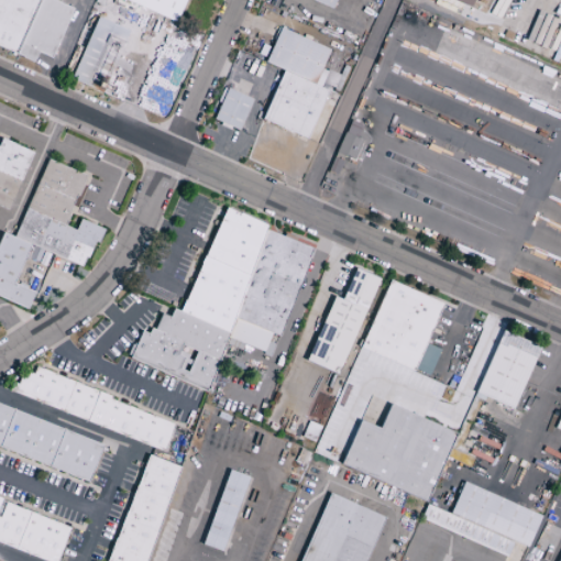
[(0,0),(0,44),(35,59),(39,51),(54,57),(74,7),(58,0),(131,0),(179,19),(186,0),(0,0)]
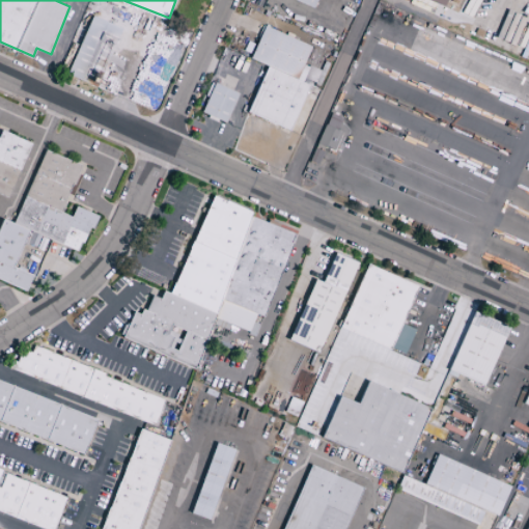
[(68,74),(92,83),(111,37),(117,39),(122,27),(91,15),(68,74)]
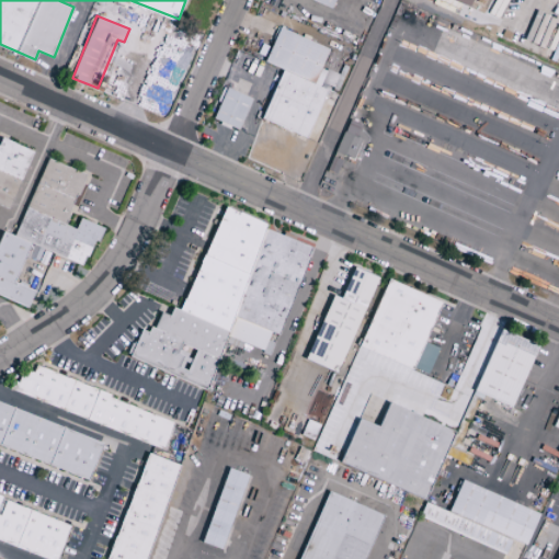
[(263,118),(308,136),(327,88),(323,87),(329,70),(322,67),(330,47),(278,27),(266,61),(283,67),(263,118)]
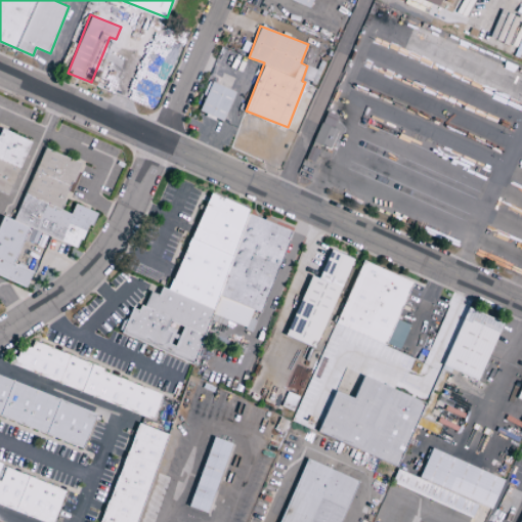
[(235,89),(210,82),(201,112),(226,120),(235,89)]
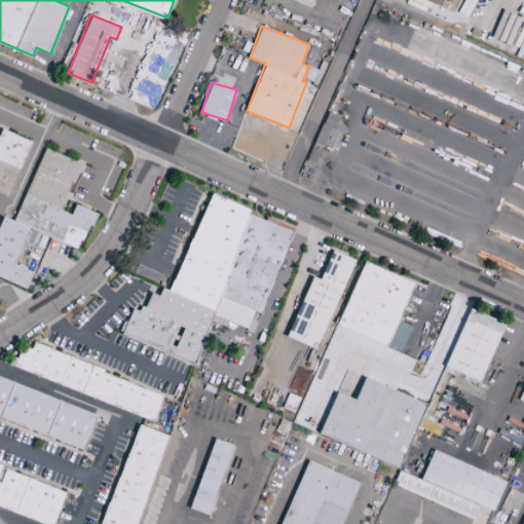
[(315,142),(333,149),(341,129),(335,127),(340,116),(328,111),(315,142)]
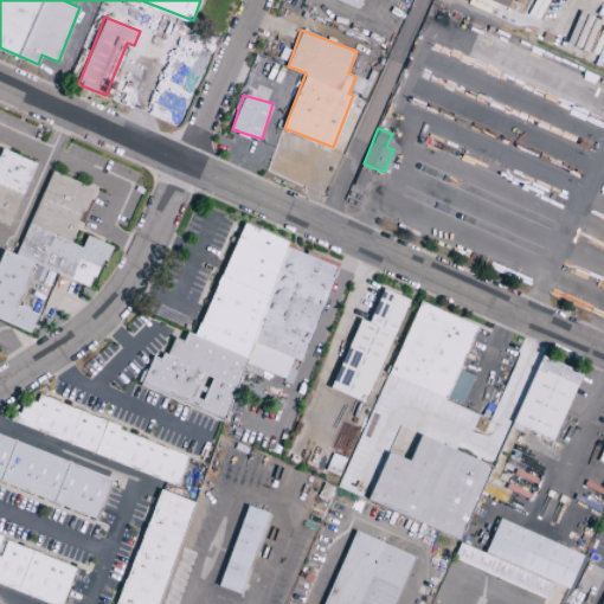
[(0,149),(0,219),(11,225),(37,162),(1,147),(0,149)]
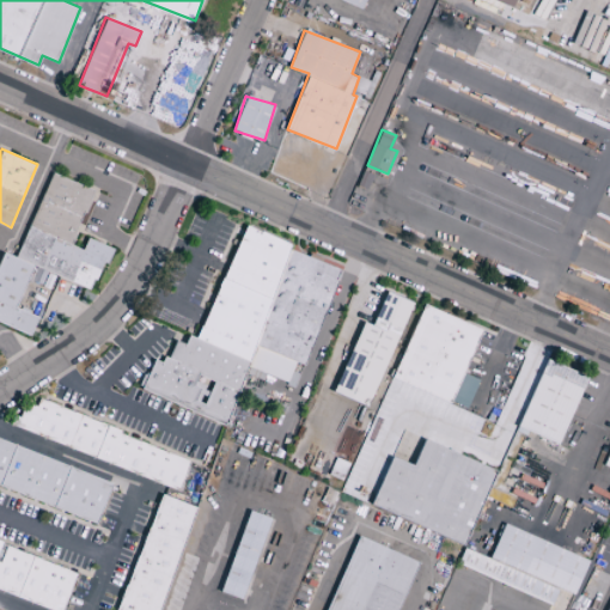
[(0,322),(32,334),(38,316),(17,307),(32,266),(92,287),(101,266),(110,260),(115,248),(89,238),(84,249),(73,245),(95,188),(50,172),(19,257),(2,251),(0,258),(0,322)]
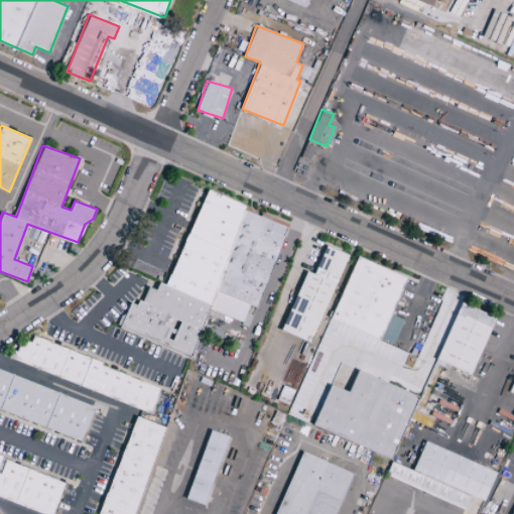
[(210,189),(246,207),(230,251),(190,232),(210,189)]
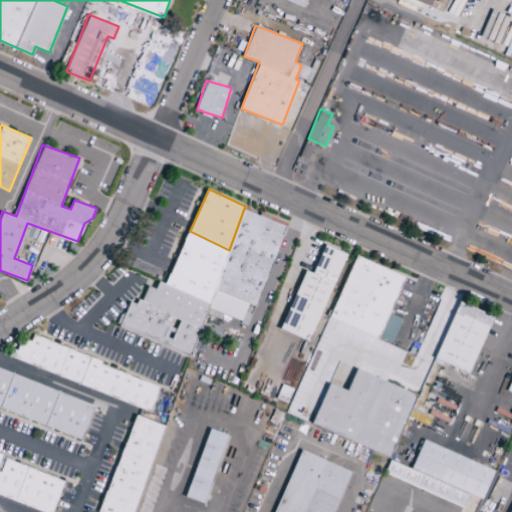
[(246,209),(290,226),(257,306),(218,288),(246,209)]
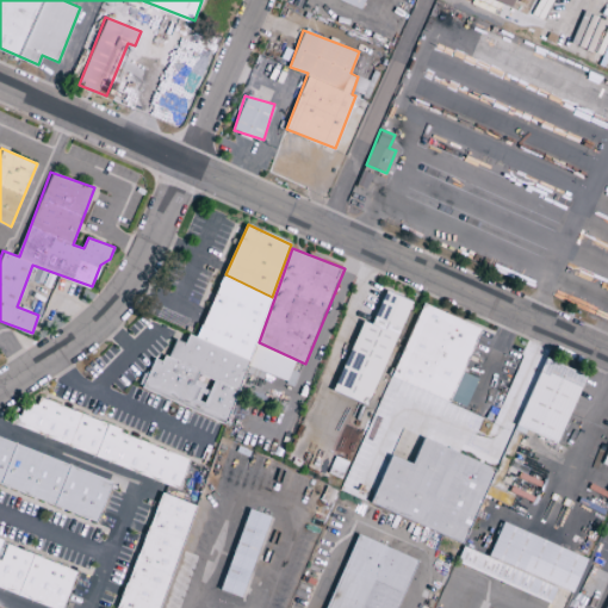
[(223,278),(271,298),(249,359),(198,336),(223,278)]
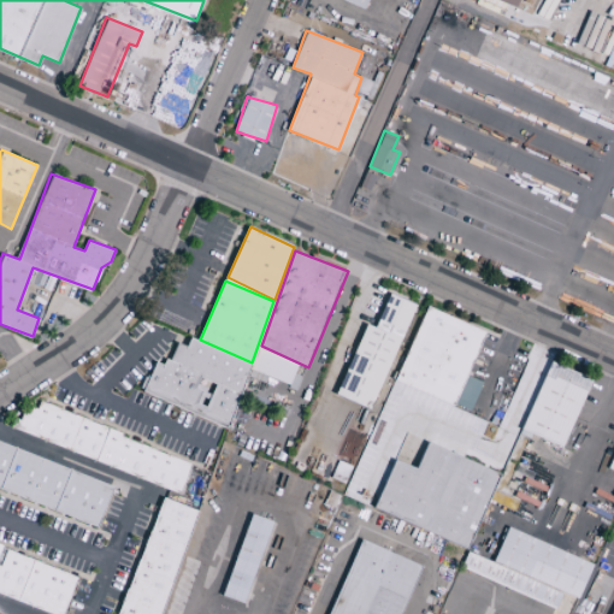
[(419,303),(372,408),(337,393),(369,323),(377,326),(393,291),(419,303)]
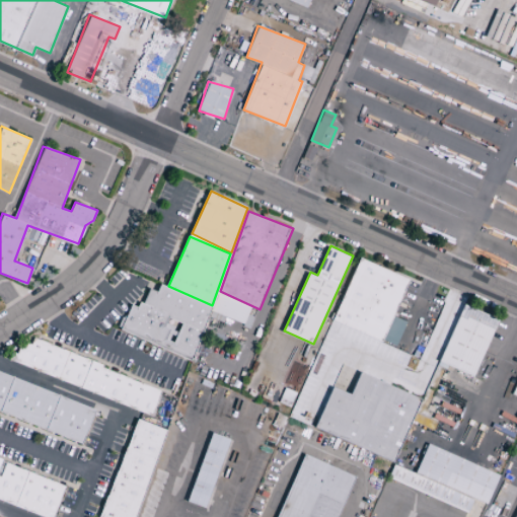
[(333,318),(362,256),(411,279),(382,342),(333,318)]
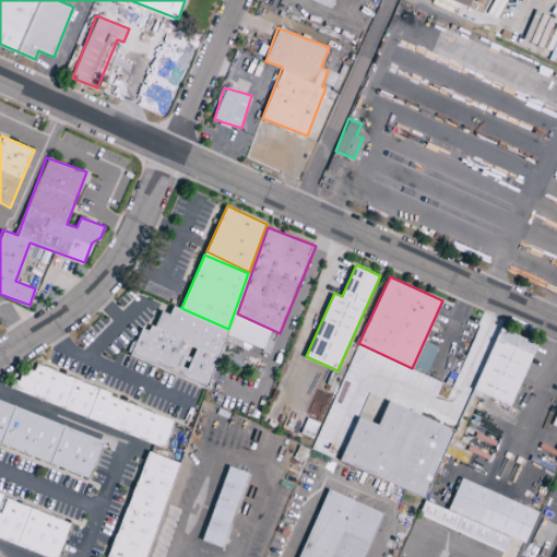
[(228,331),(174,306),(172,313),(163,310),(156,327),(153,324),(150,331),(143,329),(132,355),(206,389),(228,331)]
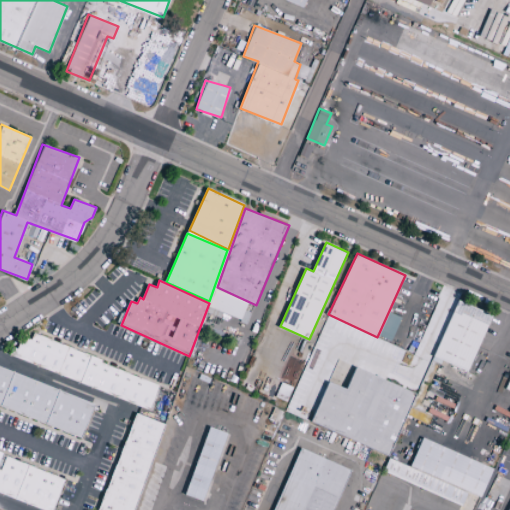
[(460,301),(494,317),(469,373),(434,357),(460,301)]
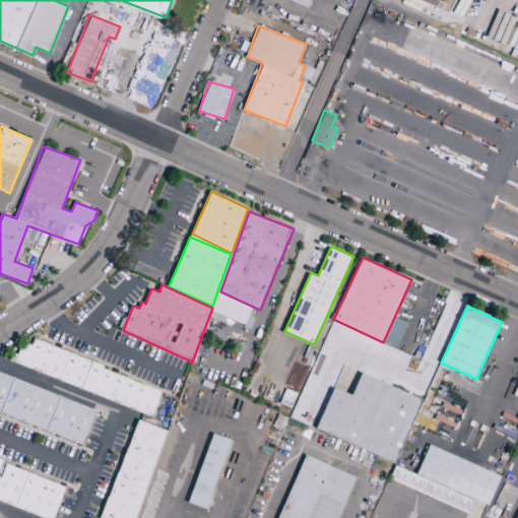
[(10,360),(155,418),(167,390),(36,337),(34,344),(29,342),(26,349),(21,347),(18,354),(13,352),(10,360)]
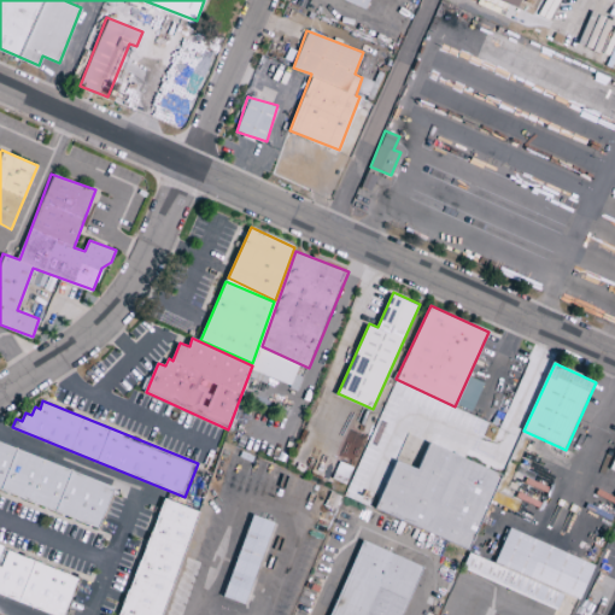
[(0,486),(99,527),(115,488),(0,441),(0,486)]
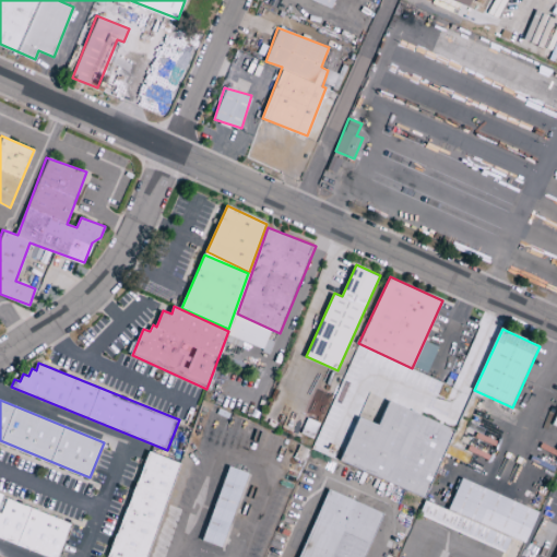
[(340,461),(425,498),(455,429),(390,401),(380,425),(359,416),(340,461)]
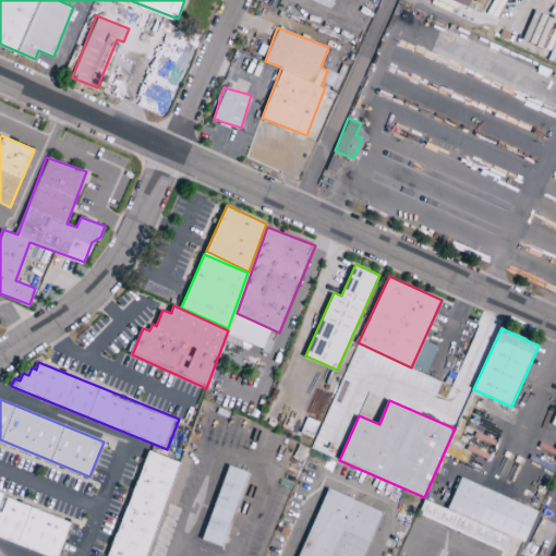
[(107,555),(146,555),(183,462),(149,449),(107,555)]
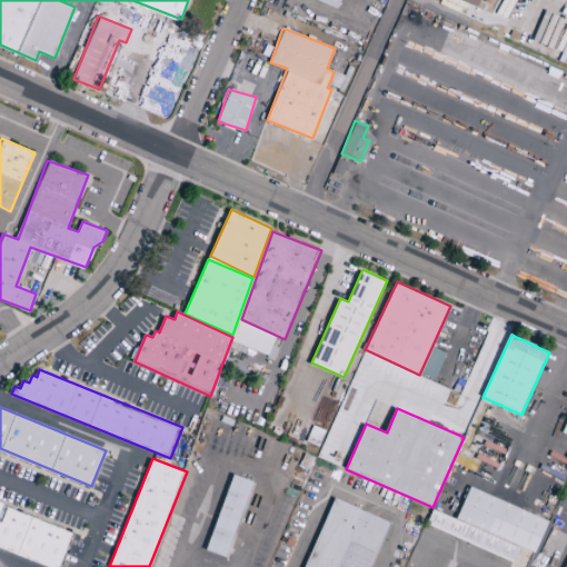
[(235,475),(254,483),(226,558),(207,550),(235,475)]
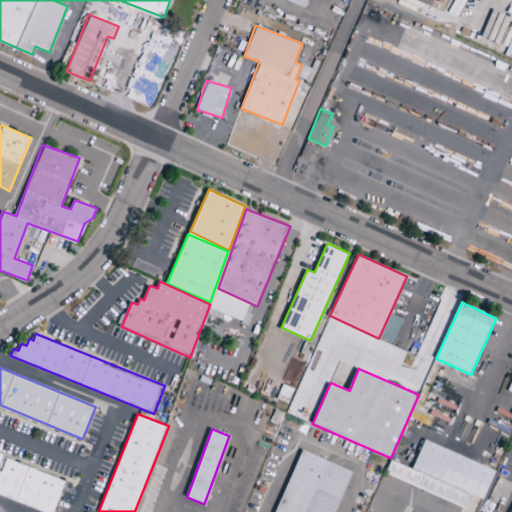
[(414,467),(427,439),(496,471),(483,499),(414,467)]
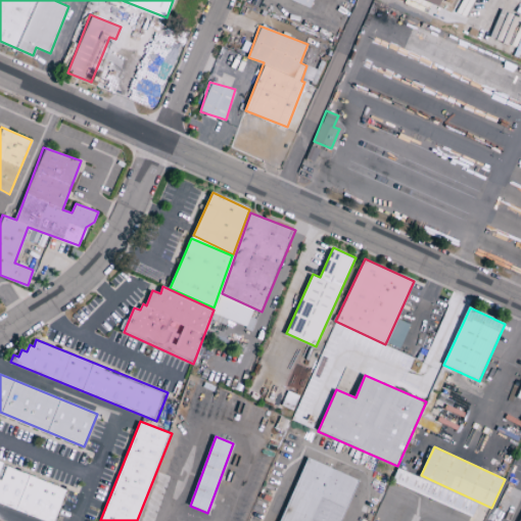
[(280,520),(309,458),(360,480),(341,520),(280,520)]
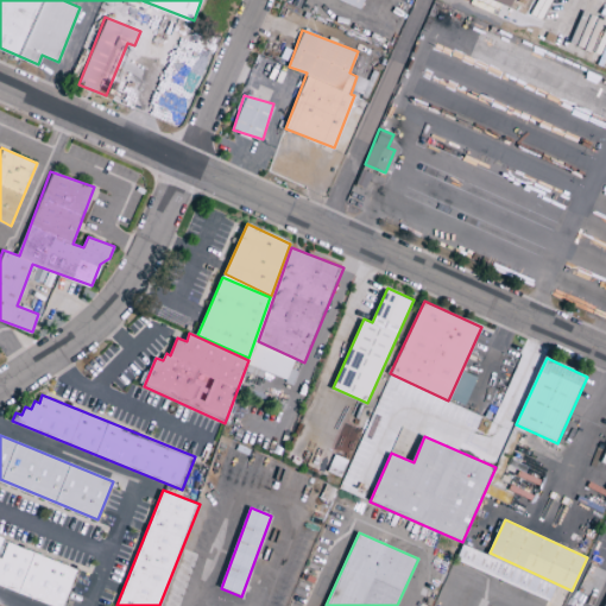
[(0,536),(80,569),(64,605),(51,605),(0,585),(0,536)]
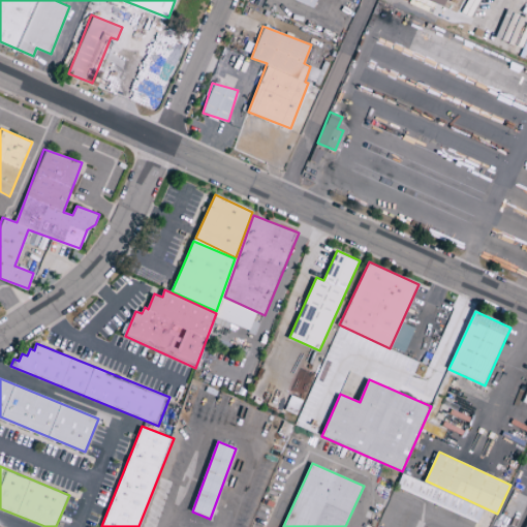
[(398,486),(478,524),(485,510),(404,473),(398,486)]
